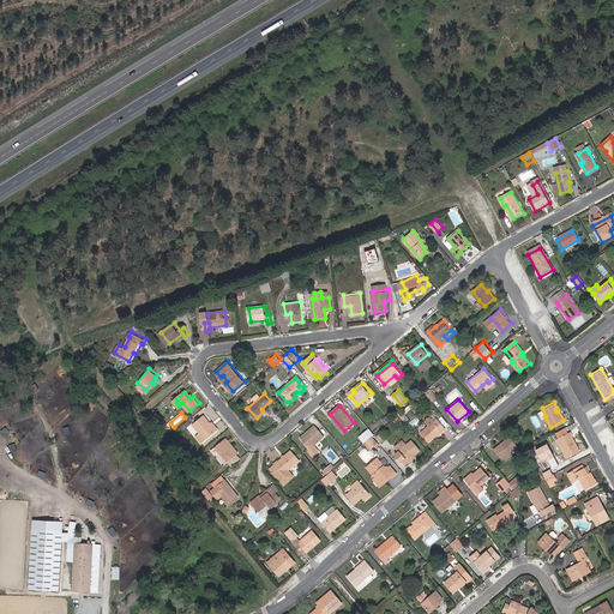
[(203,441),(217,429),(205,414),(194,423),(202,432),(198,435),(203,441)]
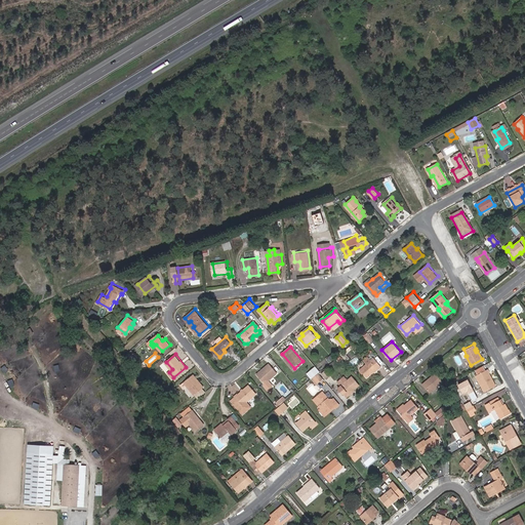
[(366,375),(372,370),(371,369),(376,366),(377,367),(380,364),(373,356),(359,367),(366,375)]
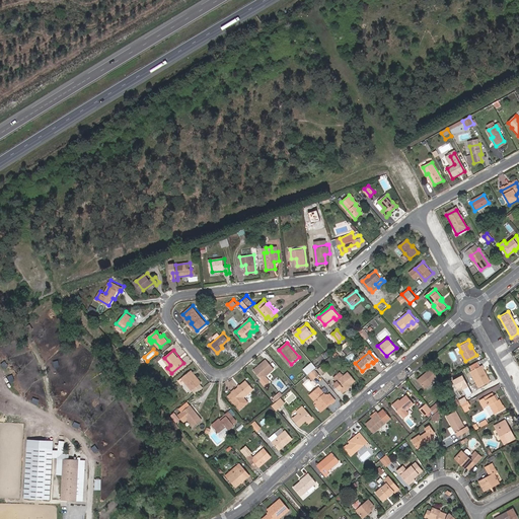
[(159,361),(164,368),(168,365),(162,358),(159,361)]
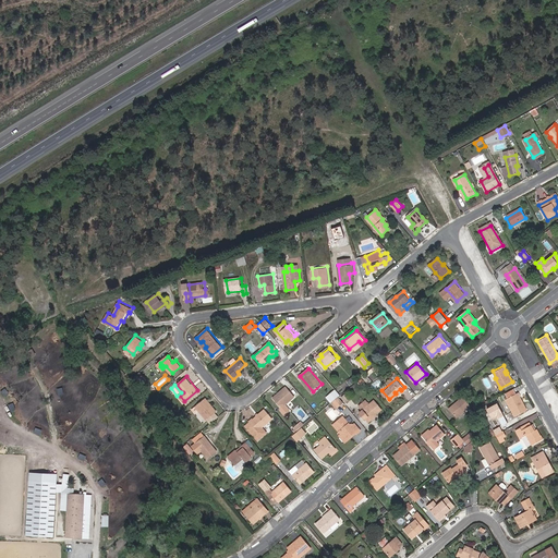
[(287,387),(279,393),(280,395),(275,399),(282,408),(295,396),(287,387)]
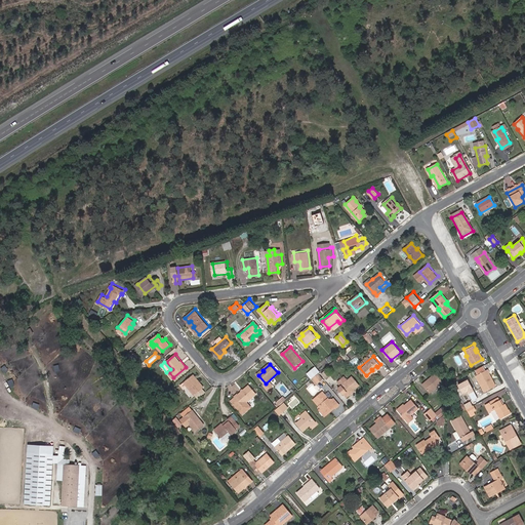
[(332,373),(327,368),(323,372),(328,377),(332,373)]
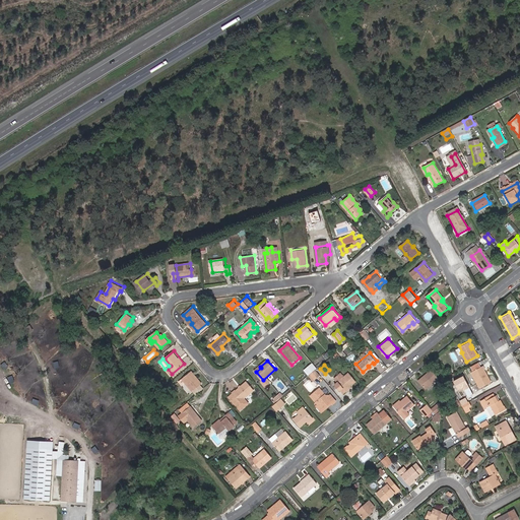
[(482,369),(483,368),(482,365),(471,371),(480,387),(490,381),(485,375),(482,369)]
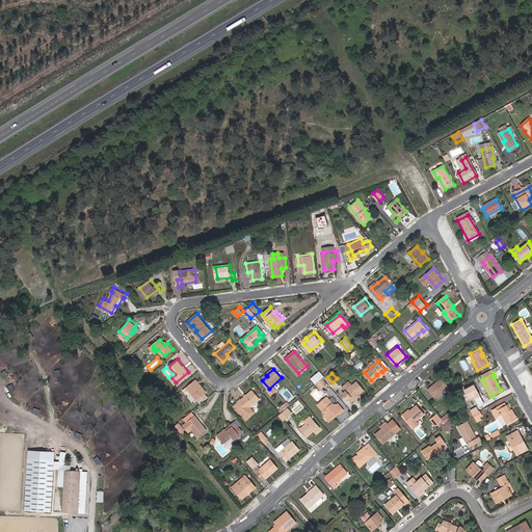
[(324,386),(328,381),(324,376),(320,380),(324,386)]
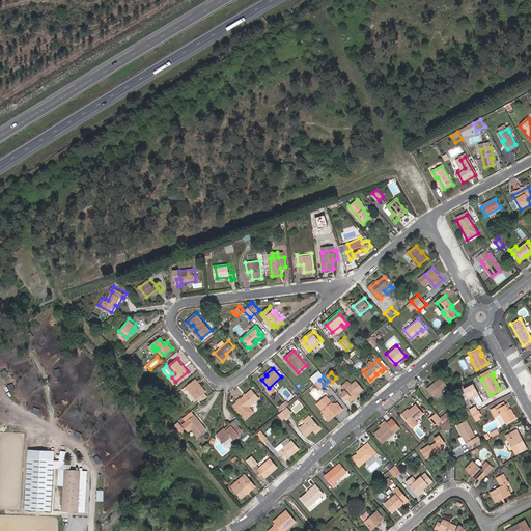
[(440,376),(427,387),(435,395),(447,385),(440,376)]
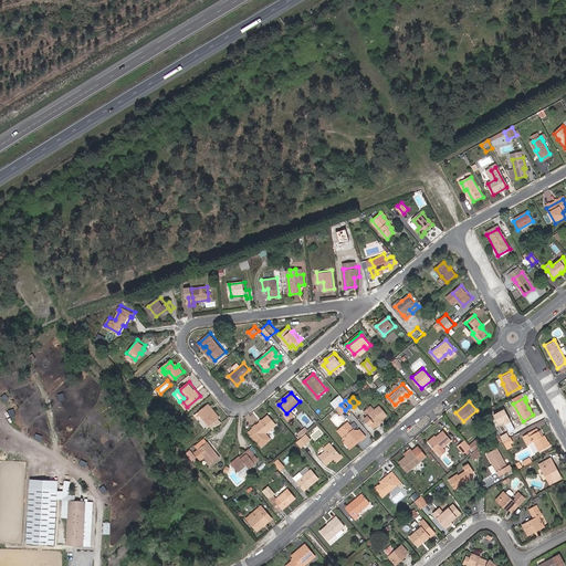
[(209,404),(200,411),(210,425),(220,416),(215,408),(213,409),(209,404)]
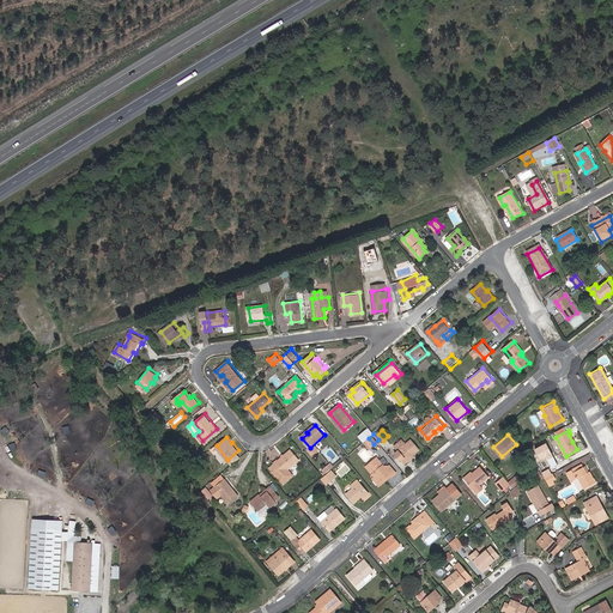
[(400,448),(406,443),(402,438),(396,444),(400,448)]
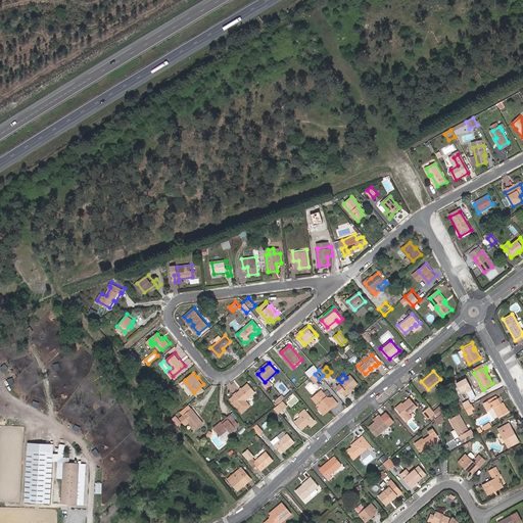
[(348,391),(353,386),(359,382),(352,374),(346,378),(341,382),(343,385),(340,387),(345,393),(348,391)]
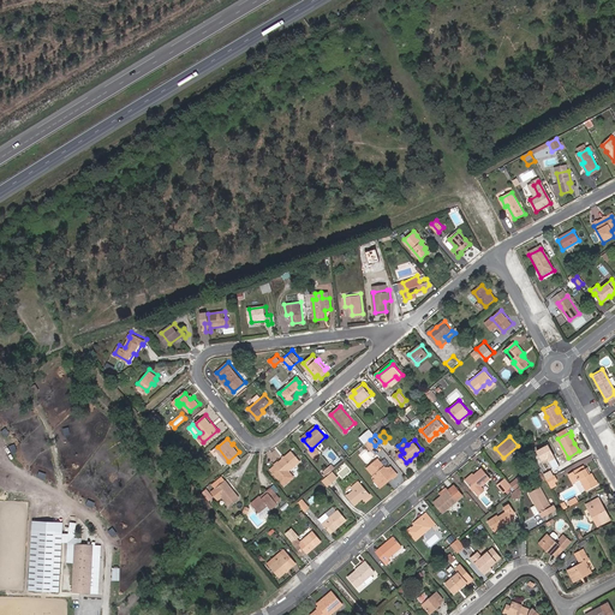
[(292,451),(276,464),(284,475),(300,460),(292,451)]
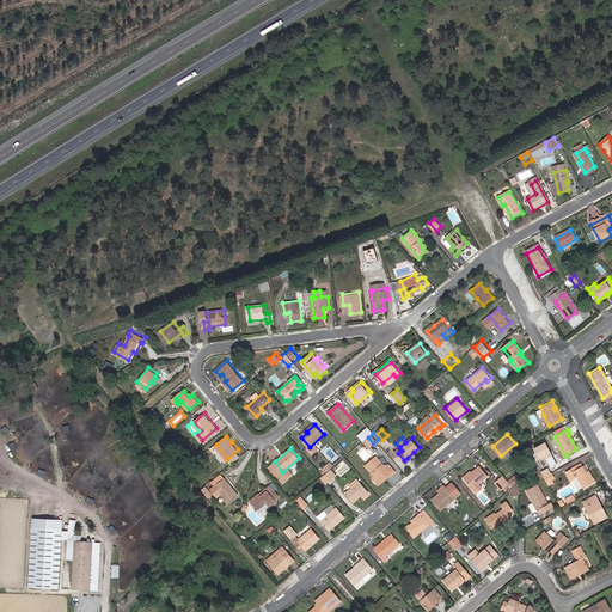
[(218,451),(214,454),(224,463),(226,459),(218,451)]
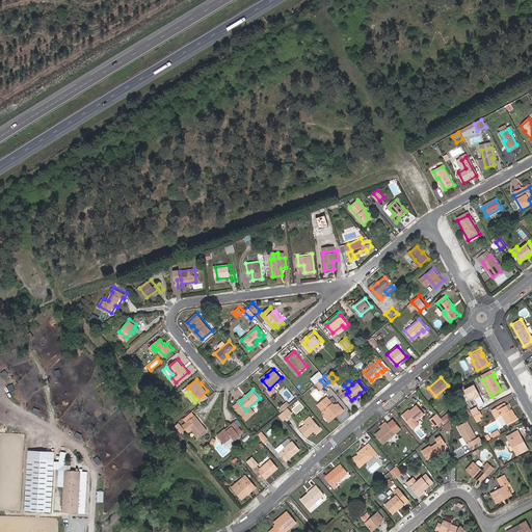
[(328,396),(319,403),(326,413),(324,415),(328,420),(337,414),(337,413),(339,410),(341,413),(344,409),(339,403),(336,405),(328,396)]
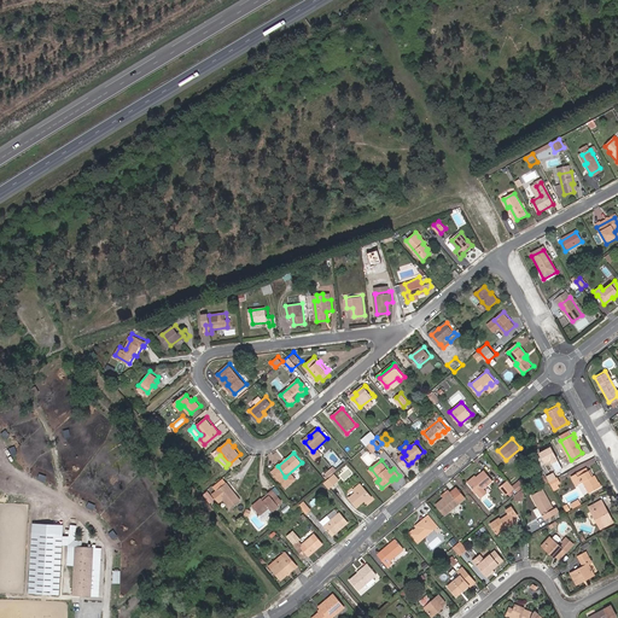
[(334,466),(324,474),(326,478),(337,468),(334,466)]
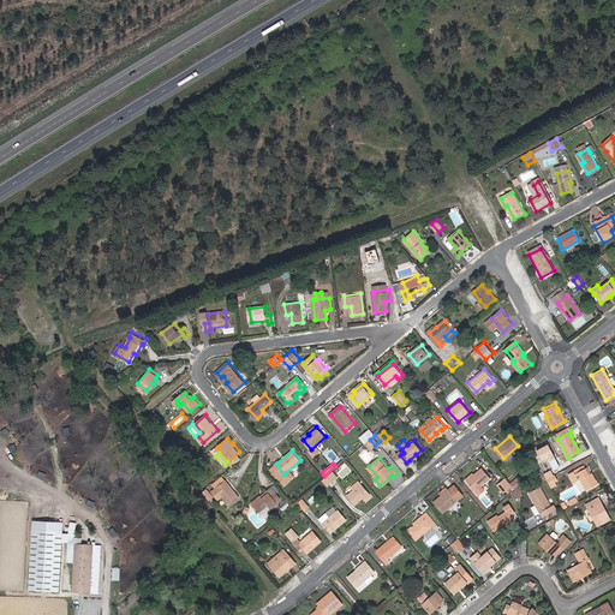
[(592,478),(590,471),(586,473),(584,466),(583,464),(567,472),(573,482),(578,479),(579,478),(585,488),(597,482),(595,477),(592,478)]
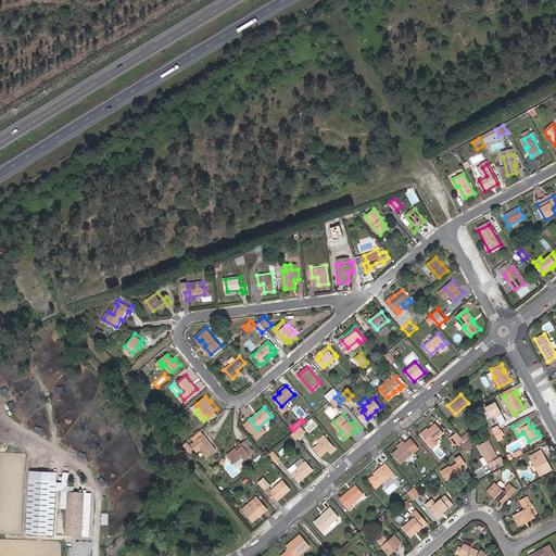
[(438,422),(431,429),(431,430),(425,436),(432,443),(445,432),(438,422)]
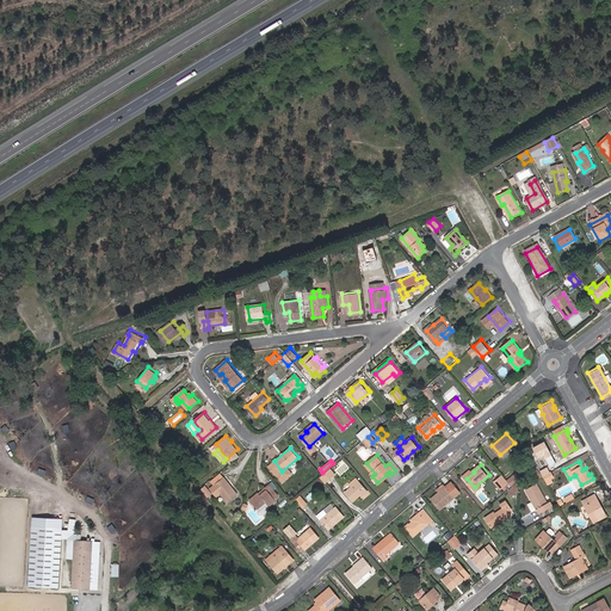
[(338,474),(332,467),(323,474),(321,476),(327,482),(338,474)]
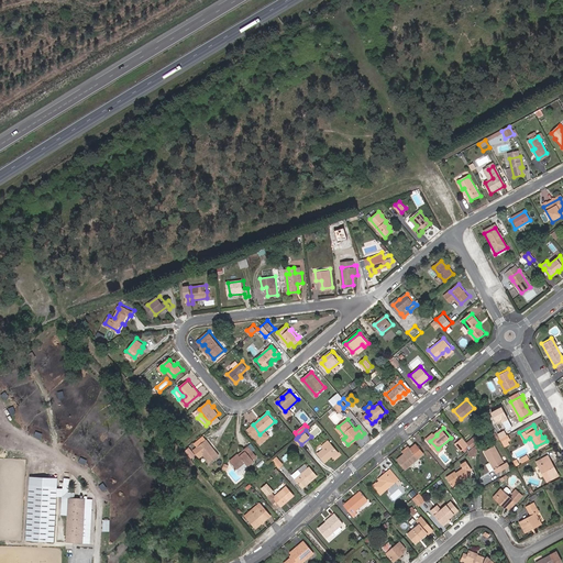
[(508,431),(500,437),(504,444),(509,441),(508,439),(511,438),(508,431)]
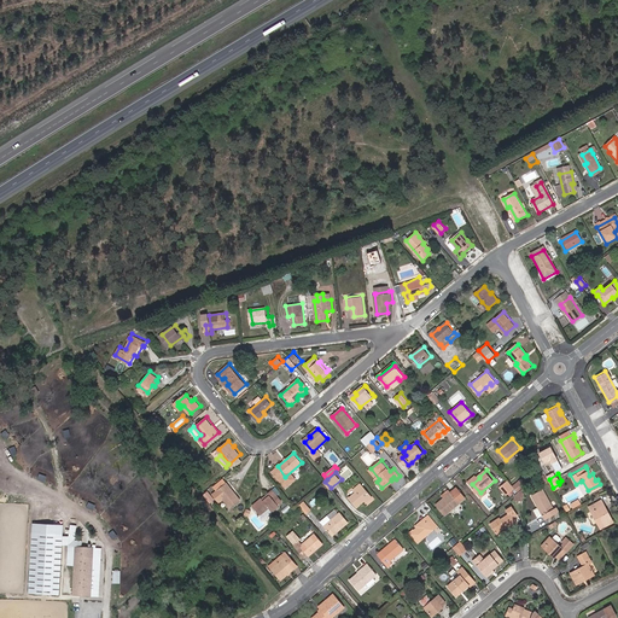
[(523,476),(513,483),(514,484),(518,489),(528,482),(523,476)]
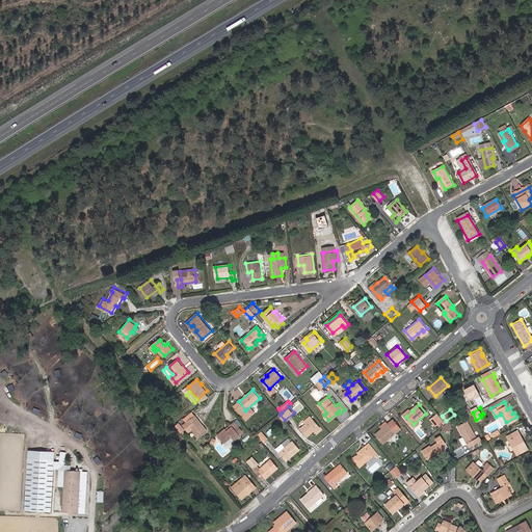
[(196,415),(202,421),(205,419),(200,411),(196,415)]
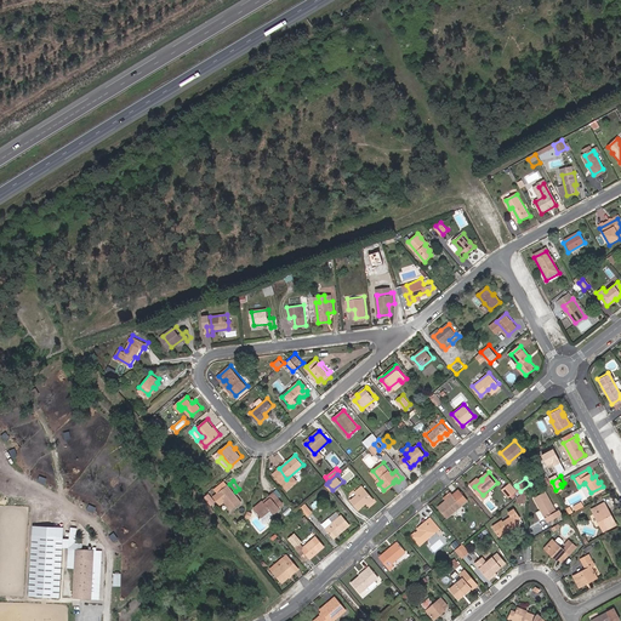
[(511,491),(517,486),(516,485),(511,480),(506,484),(511,491)]
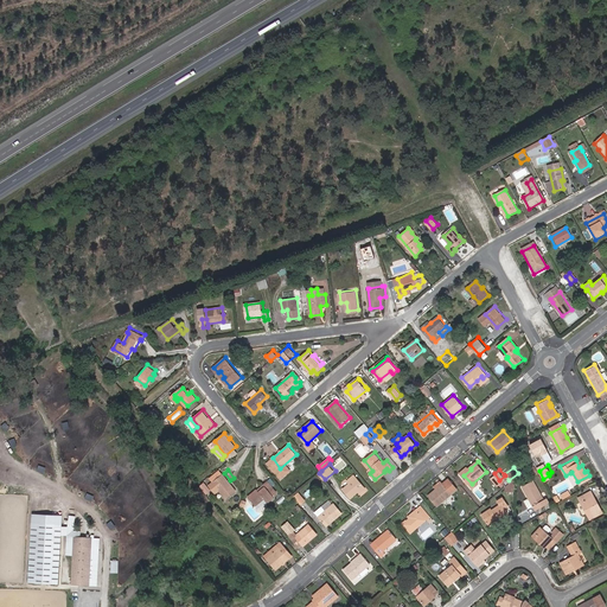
[(230,480),(224,473),(215,480),(228,497),(237,489),(230,480)]
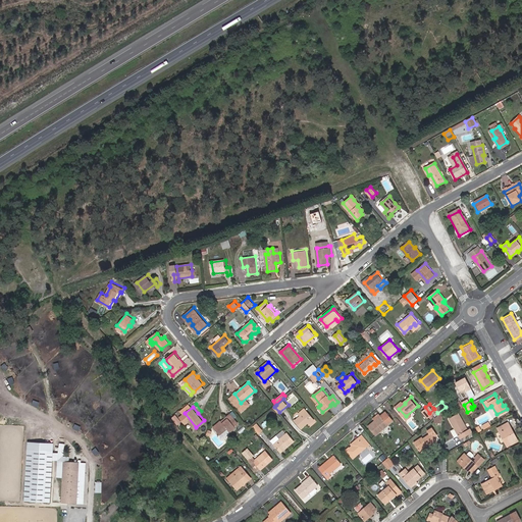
[(303,426),(310,420),(313,417),(307,410),(297,419),(303,426)]
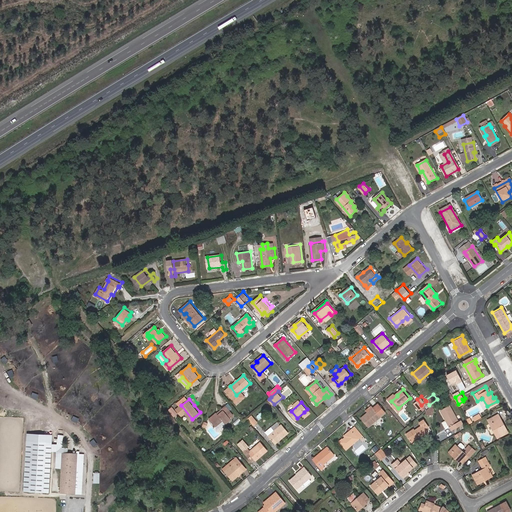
[(385,411),(378,402),(362,416),(369,425),(385,411)]
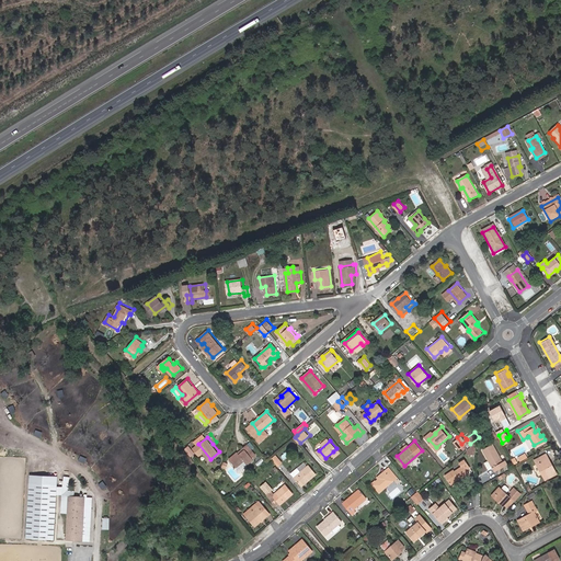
[(502,459),(492,442),(482,447),(488,457),(483,460),(488,467),(493,464),(494,468),(506,461),(504,458),(502,459)]
